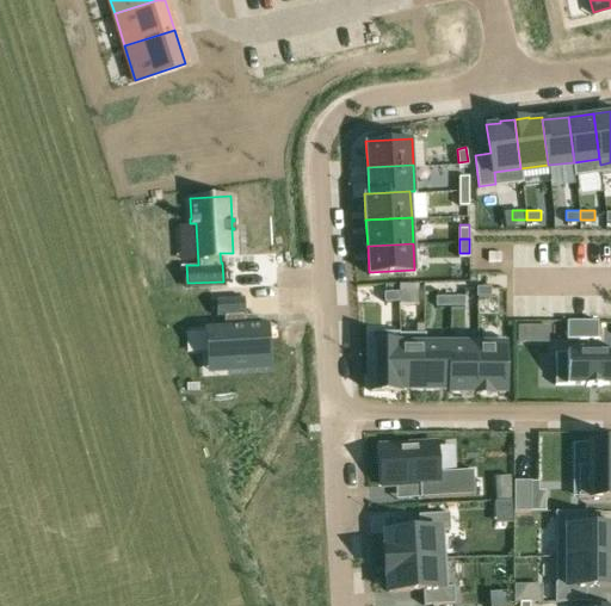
[(491,294),(491,284),(476,284),(476,294),(491,294)]
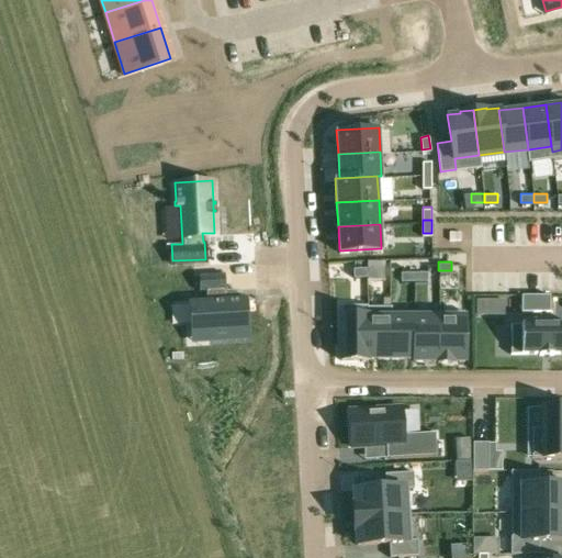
[(380,272),(379,264),(366,265),(367,274),(380,272)]
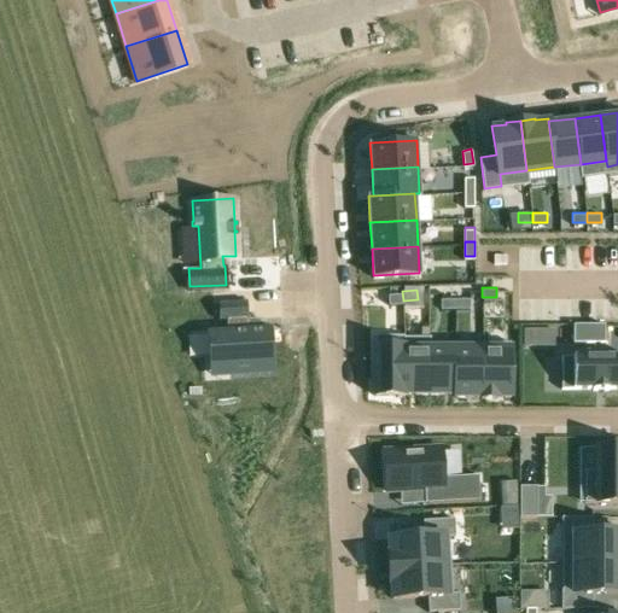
[(403,301),(402,291),(388,292),(389,302),(403,301)]
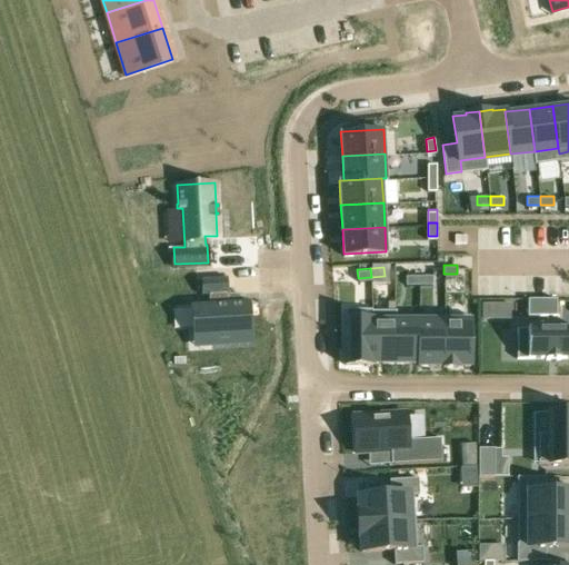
[(419,280),(419,271),(406,271),(406,280),(419,280)]
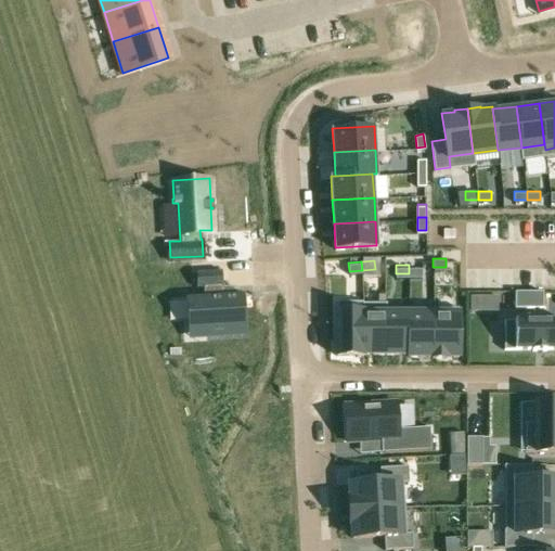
[(422,273),(422,265),(409,265),(409,273),(422,273)]
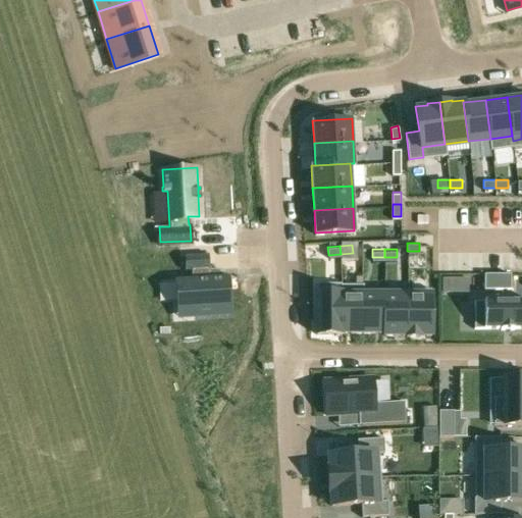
[(193,274),(178,275),(180,303),(194,303),(195,311),(229,309),(227,272),(206,273),(206,266),(209,265),(208,250),(184,252),(185,267),(193,266),(193,274)]
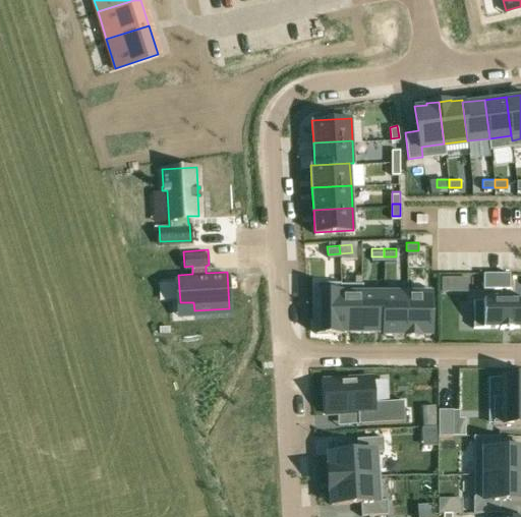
[(510,286),(510,271),(483,271),(483,286),(510,286)]
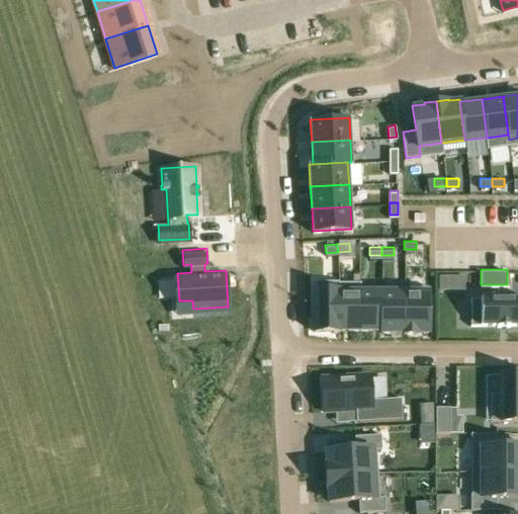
[(313,287),(313,331),(337,331),(337,289),(337,287),(313,287)]
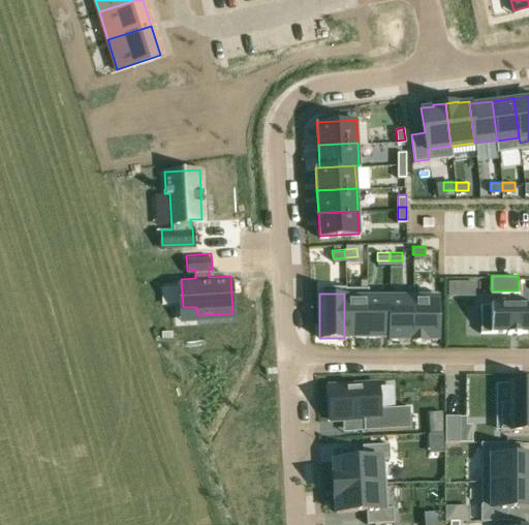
[(344,296),(344,338),(367,338),(367,296),(344,296)]
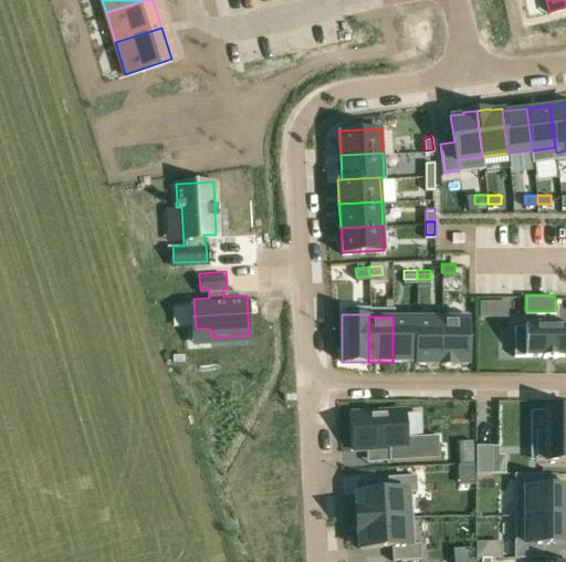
[(392,316),(392,362),(417,362),(417,316),(392,316)]
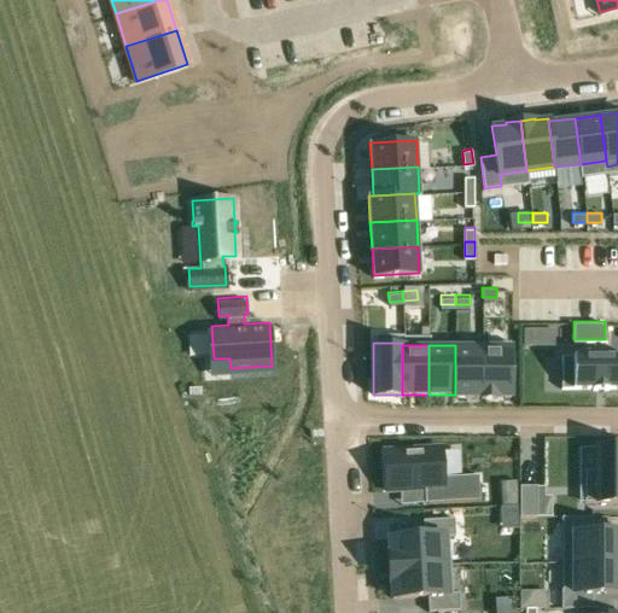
[(455,395),(455,397),(482,397),(482,395),(482,345),(455,345),(455,395)]
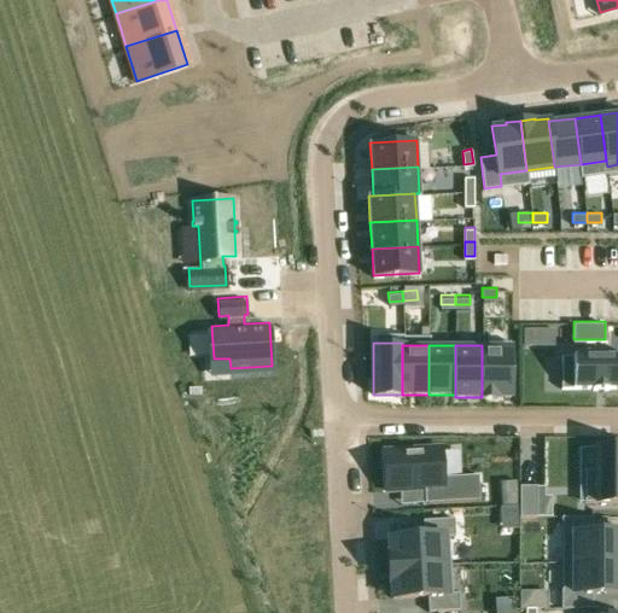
[(482,395),(482,397),(509,397),(509,345),(482,345),(482,395)]
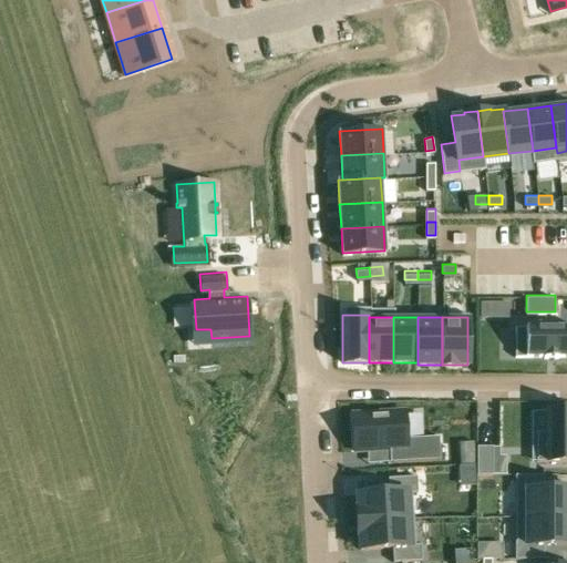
[(566,323),(525,324),(525,354),(566,352),(566,323)]
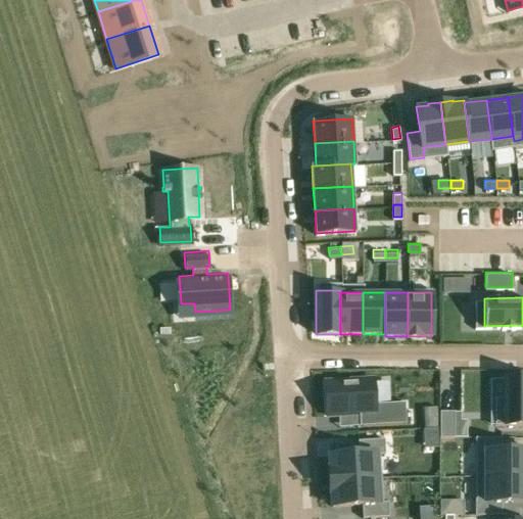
[(374,376),(325,379),(327,413),(338,413),(339,425),(407,421),(405,399),(375,402),(374,376)]
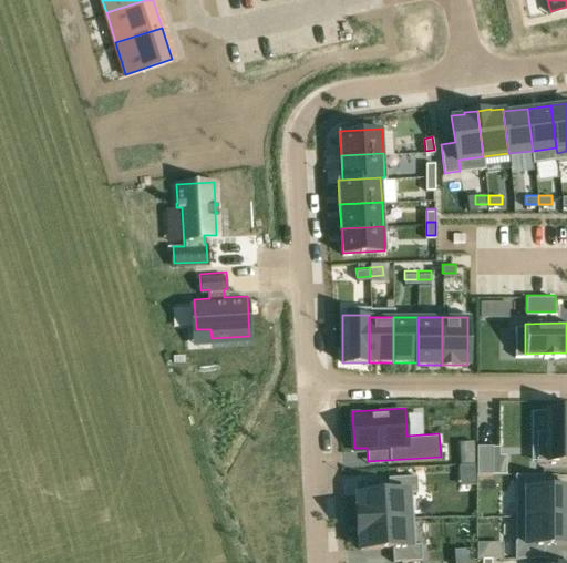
[(536,429),(536,459),(566,458),(566,408),(547,408),(547,429),(536,429)]
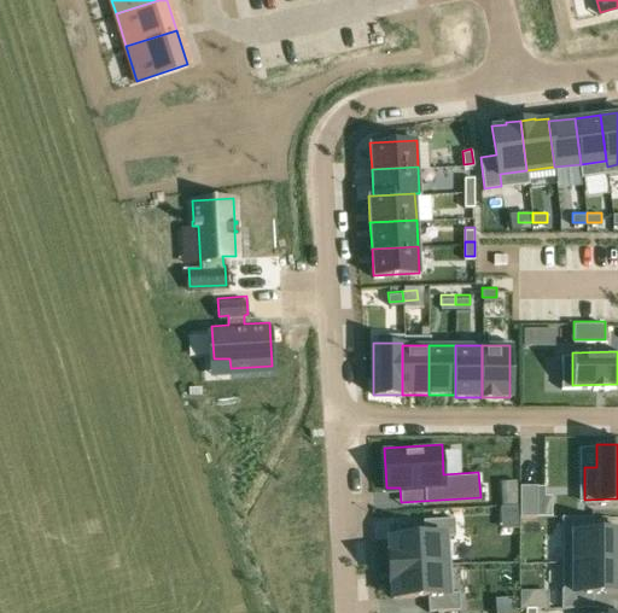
[(537,514),(537,483),(519,483),(519,514),(537,514)]
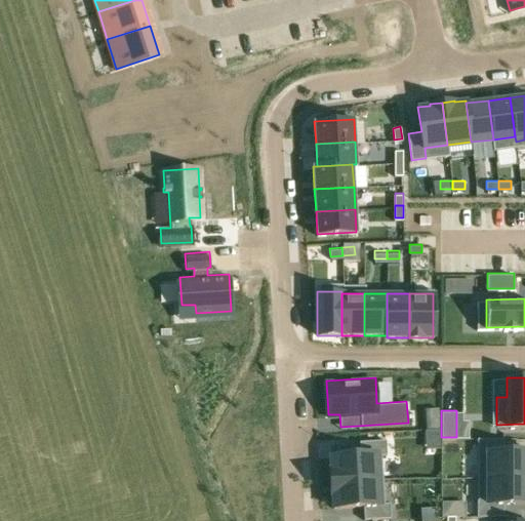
[(477,437),(477,476),(524,476),(524,449),(503,450),(503,437),(477,437)]
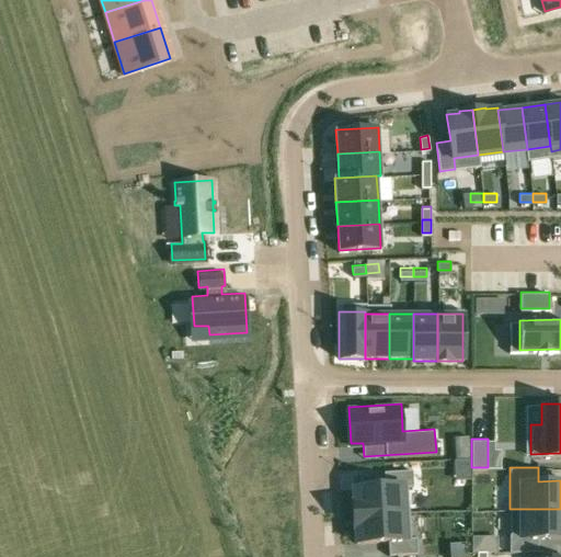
[(354,501),(353,501),(353,513),(410,510),(408,485),(413,485),(412,468),(384,470),(385,485),(353,486),(354,501)]
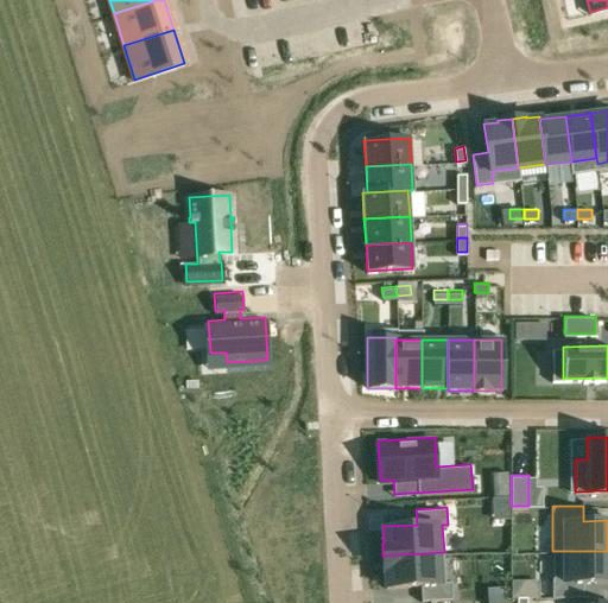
[(607,551),(552,551),(552,596),(583,596),(583,581),(607,579),(607,551)]
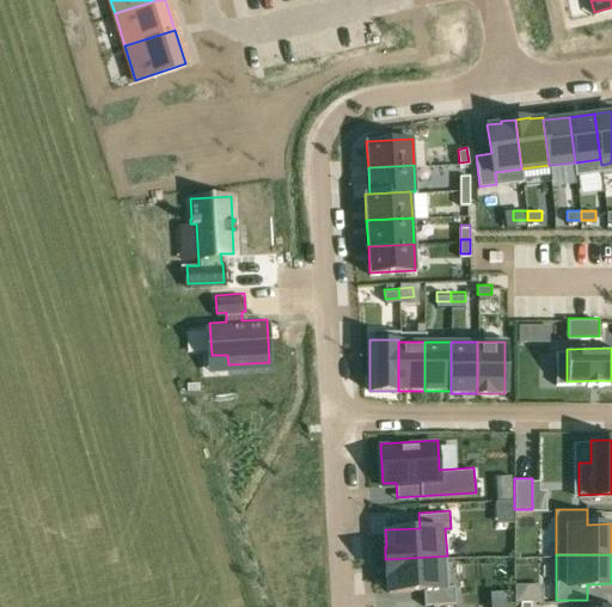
[(447,556),(385,559),(386,572),(387,572),(389,589),(423,588),(424,604),(456,601),(454,584),(448,584),(447,556)]
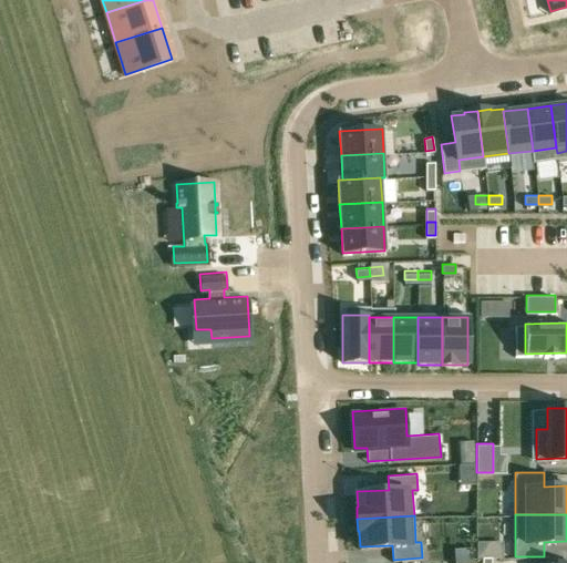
[(477,540),(477,556),(487,556),(486,540),(477,540)]
